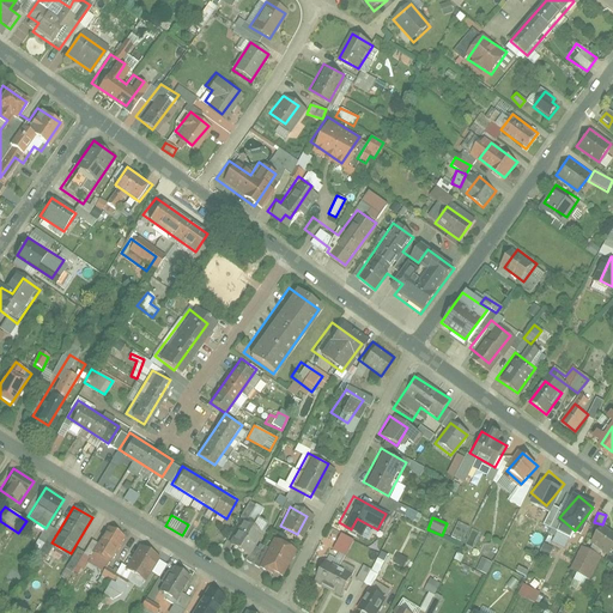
[(258,526),(240,519),(230,544),(247,551),(258,526)]
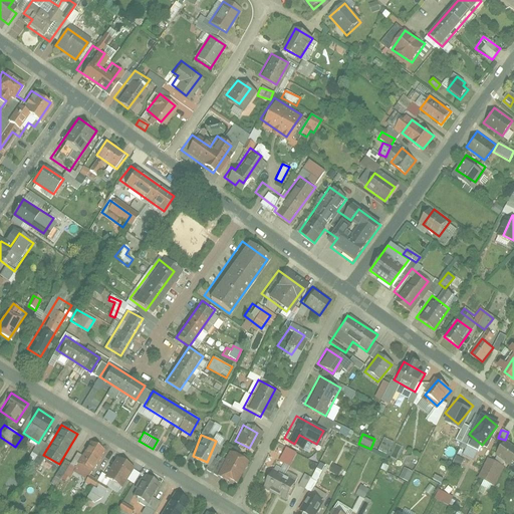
[(377,451),(388,456),(394,442),(382,438),(377,451)]
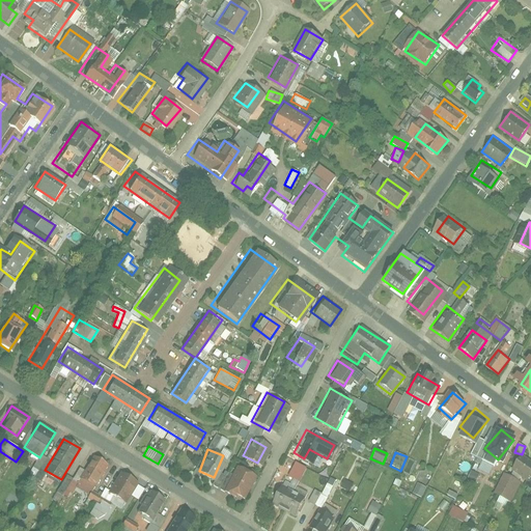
[(108,463),(91,453),(79,473),(96,483),(108,463)]
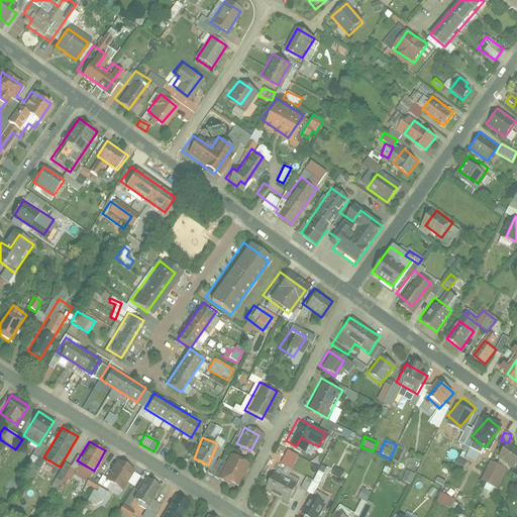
[(399,461),(403,448),(398,447),(394,459),(399,461)]
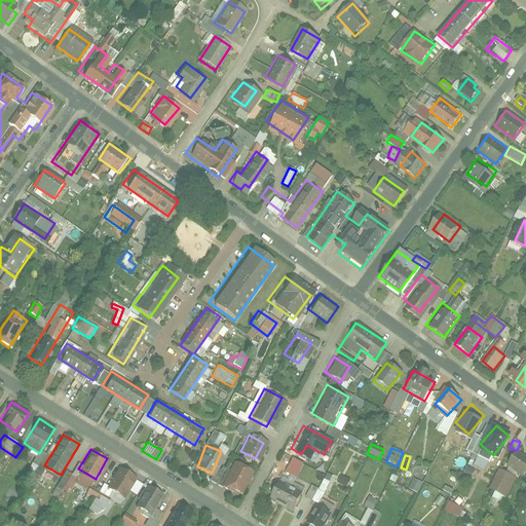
[(496,470),(488,486),(502,493),(516,470),(520,473),(525,461),(514,455),(503,474),(496,470)]
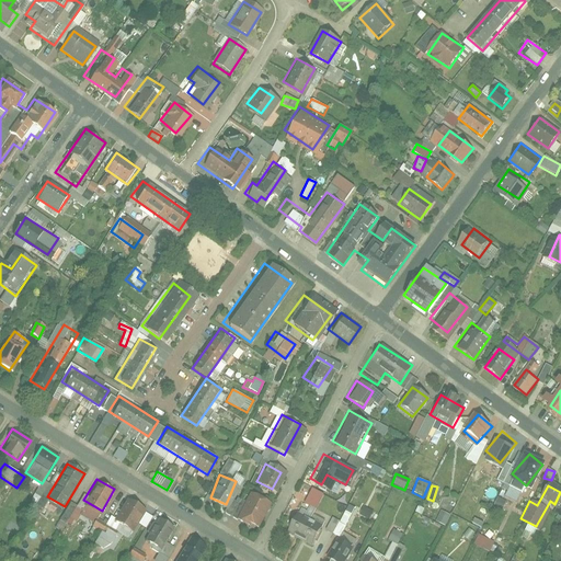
[(511,502),(515,495),(503,489),(500,494),(511,502)]
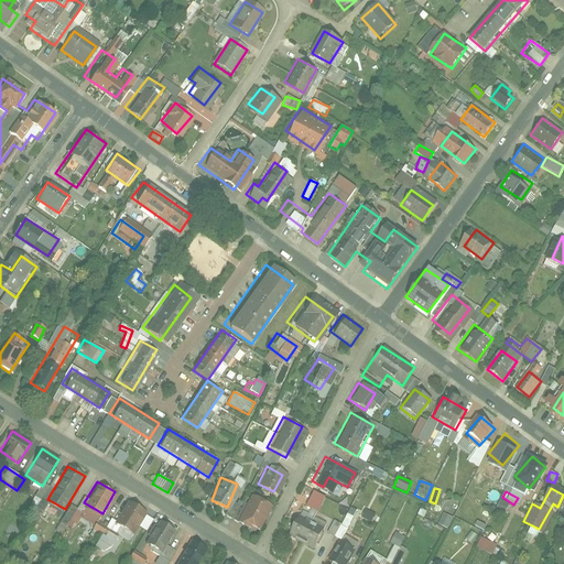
[(264,501),(250,495),(240,517),(255,523),(264,501)]
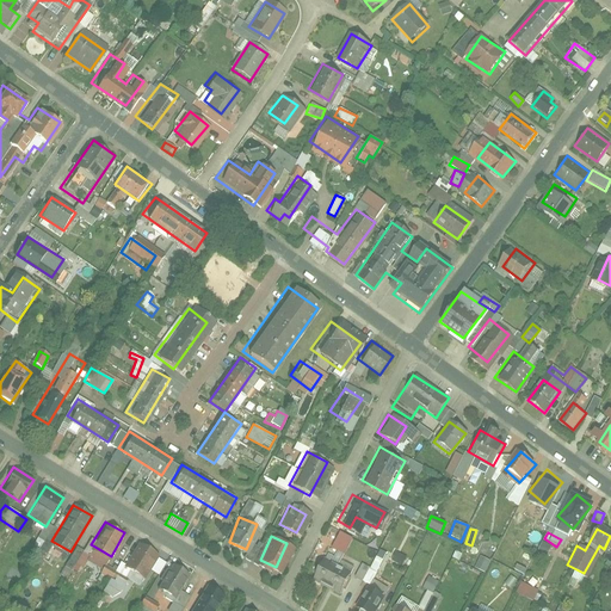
[(535,554),(544,559),(550,545),(541,542),(535,554)]
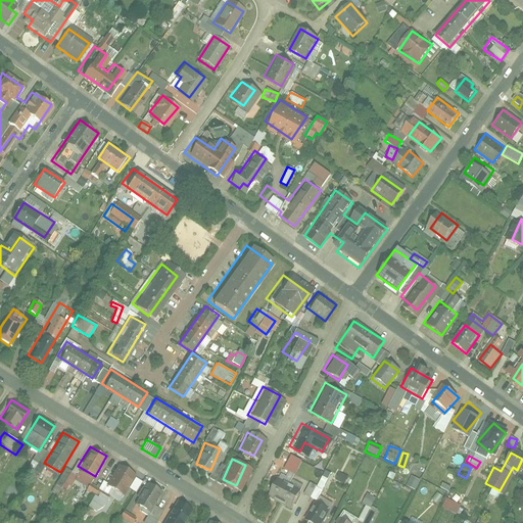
[(134,474),(119,465),(108,483),(124,492),(134,474)]
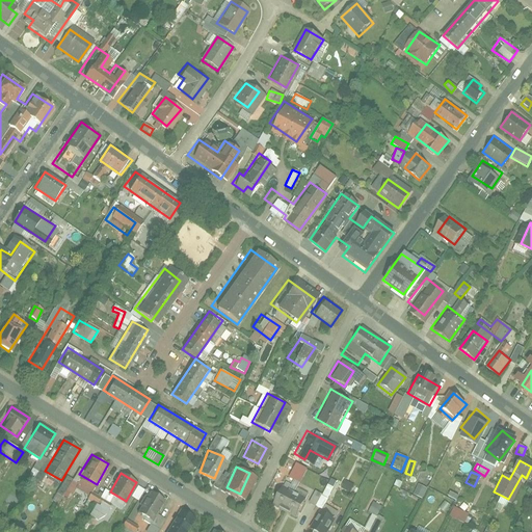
[(65,477),(59,487),(64,490),(71,479),(65,477)]
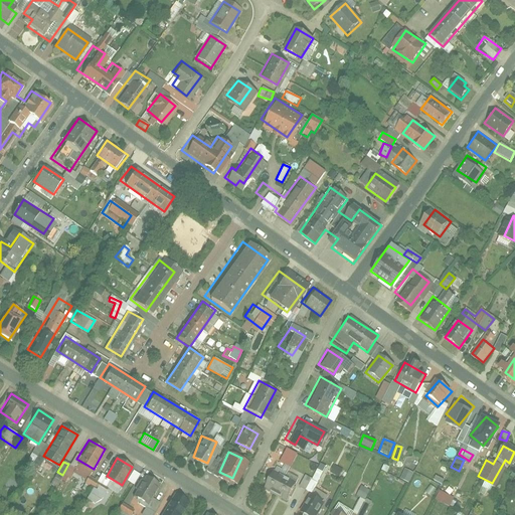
[(311,494),(325,467),(319,464),(311,479),(304,476),(298,487),(311,494)]
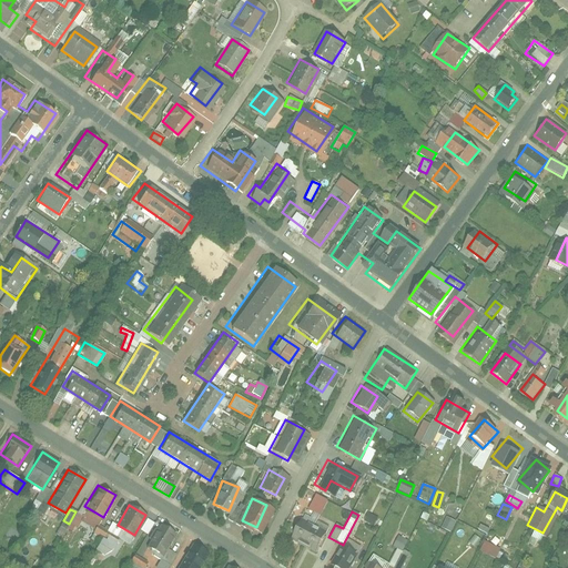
[(373,526),(377,517),(367,513),(363,521),(373,526)]
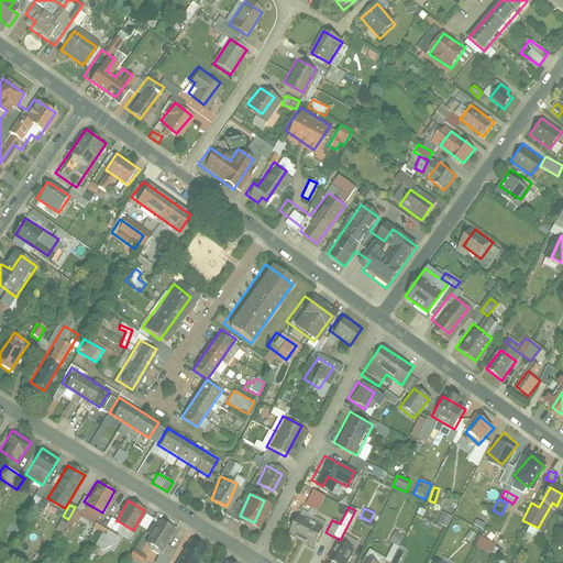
[(437,523),(446,528),(451,517),(441,512),(437,523)]
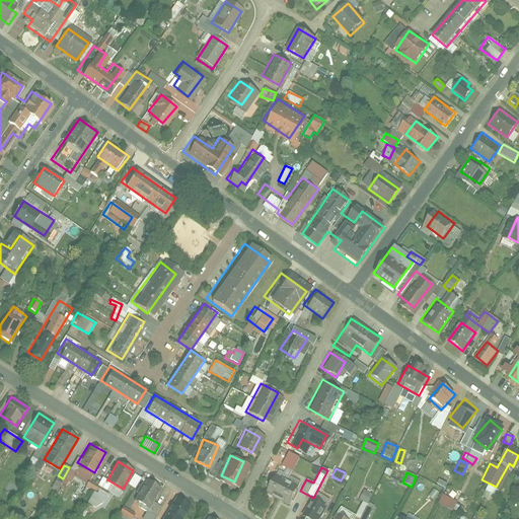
[(274,475),(266,489),(289,503),(297,489),(274,475)]
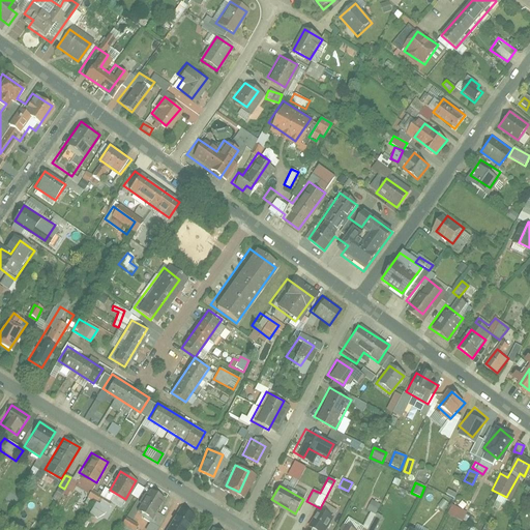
[(166,501),(151,490),(138,507),(153,518),(166,501)]
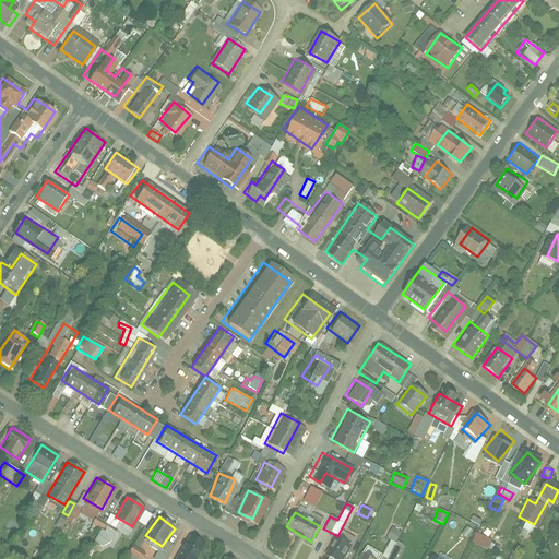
[(88,518),(82,530),(107,544),(114,533),(88,518)]
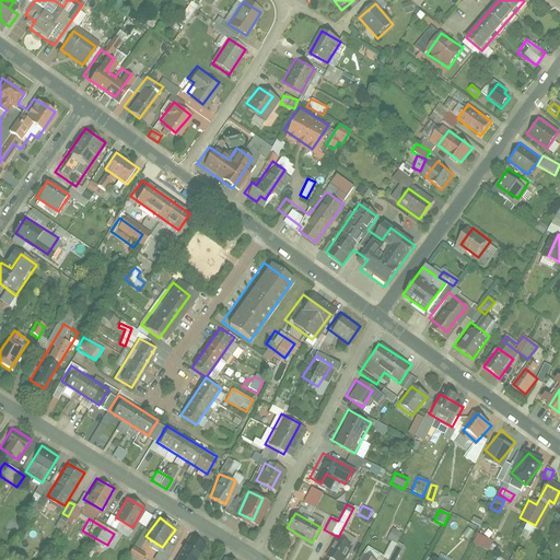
[(386,539),(391,541),(382,558),(387,559),(401,533),(392,528),(386,539)]
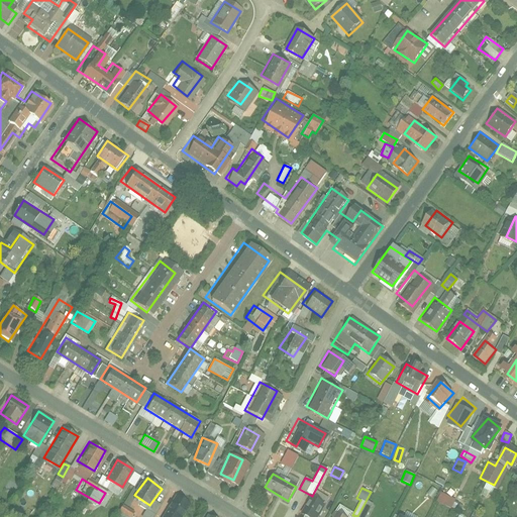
[(439,493),(436,503),(451,508),(454,499),(439,493)]
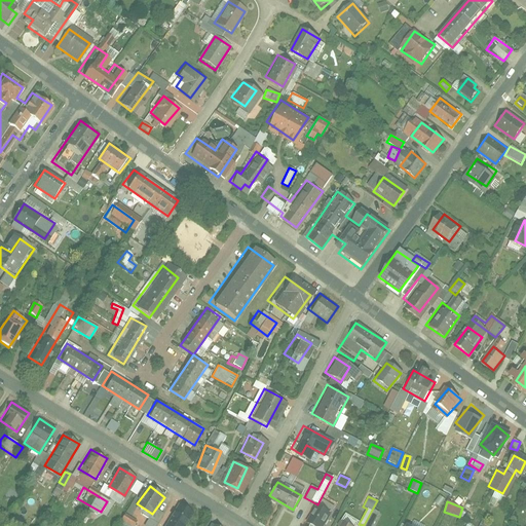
[(174,525),(184,525),(193,513),(179,503),(167,522),(174,525)]
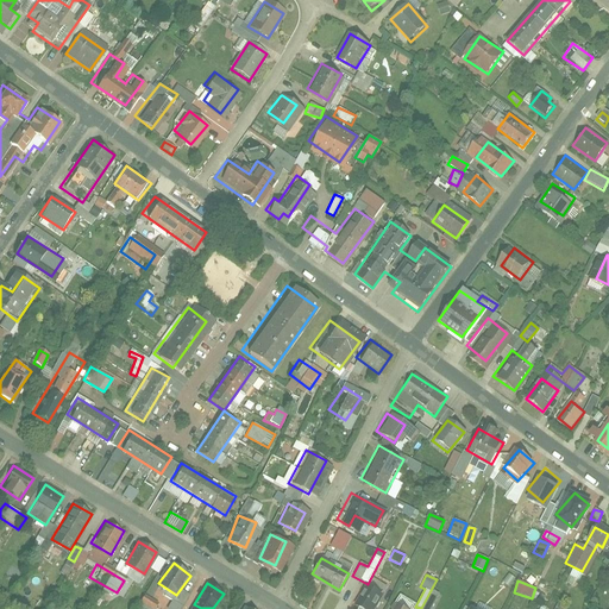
[(365,608),(374,608),(383,597),(365,585),(355,601),(365,608)]
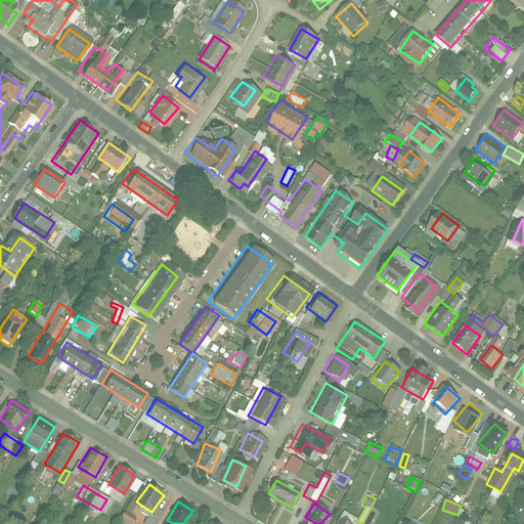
[(117,520),(121,523),(132,523),(135,520),(124,512),(117,520)]
